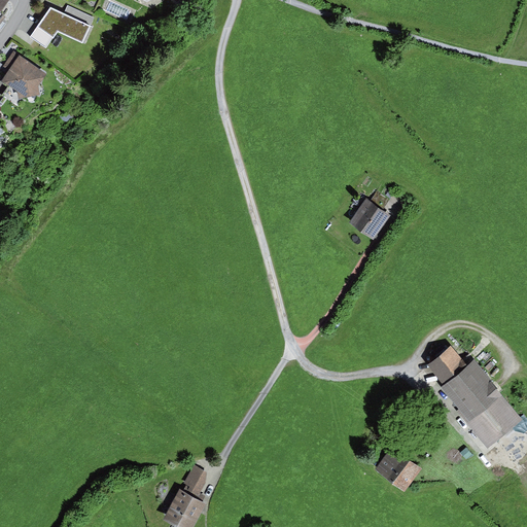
[(0,0),(0,13),(9,1),(7,0),(0,0)]
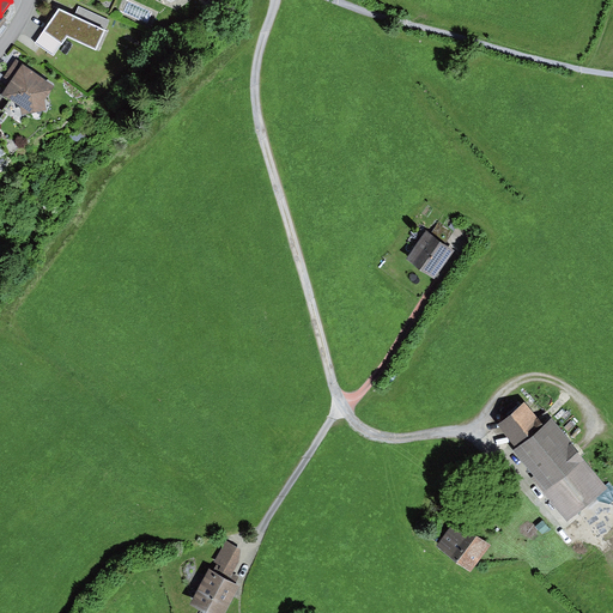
[(59,10),(43,34),(61,46),(62,47),(67,40),(96,52),(105,31),(59,10)]
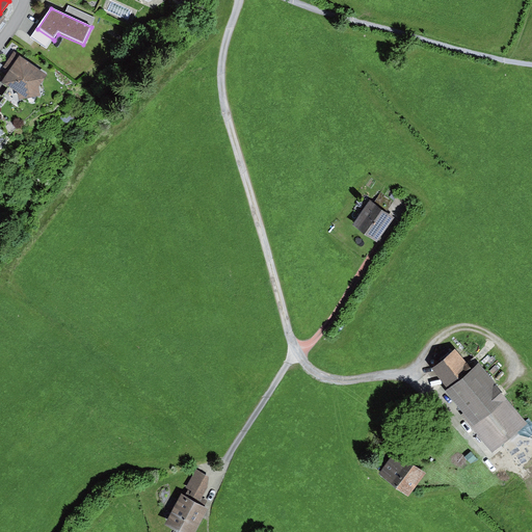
[(53,40),(37,29),(30,38),(47,49),(53,40)]
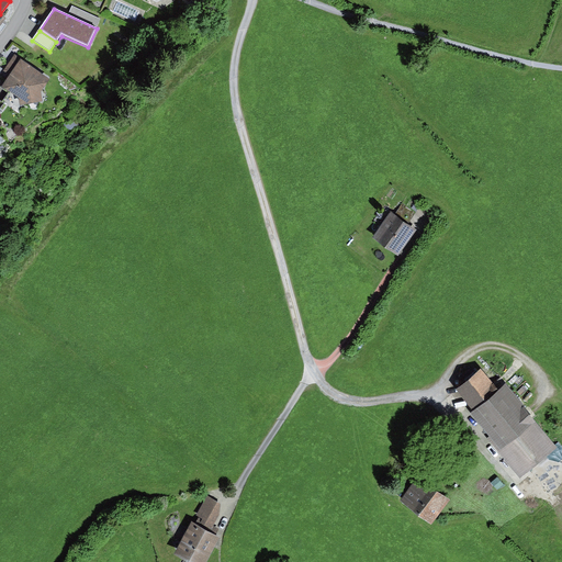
[(49,80),(14,55),(3,71),(10,76),(2,89),(9,93),(19,99),(20,107),(43,102),(41,93),(49,80)]
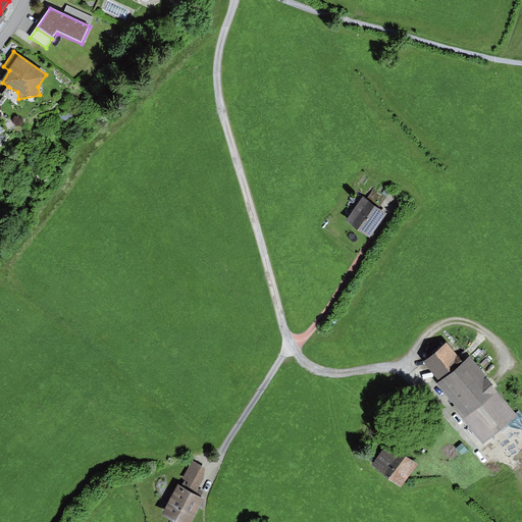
[(17,92),(8,87),(1,95),(17,106),(18,99),(17,92)]
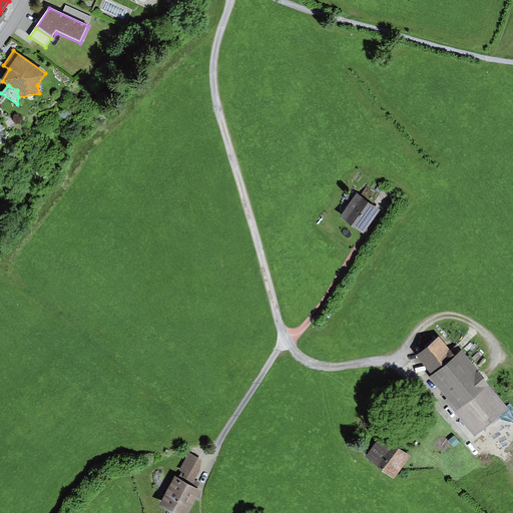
[(367,186),(360,197),(372,205),(380,195),(367,186)]
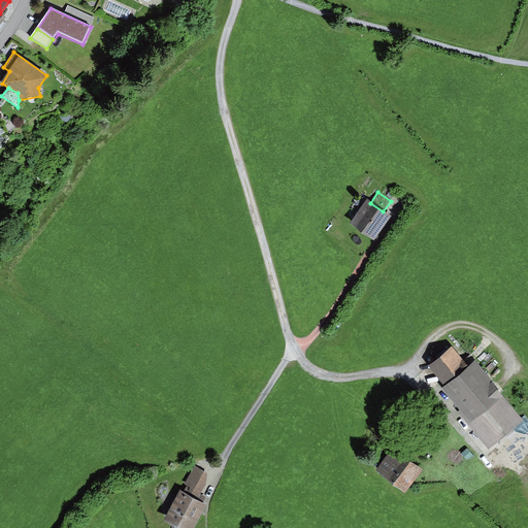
[(370,203),(367,200),(350,225),(373,241),(390,218),(383,211),(370,203)]
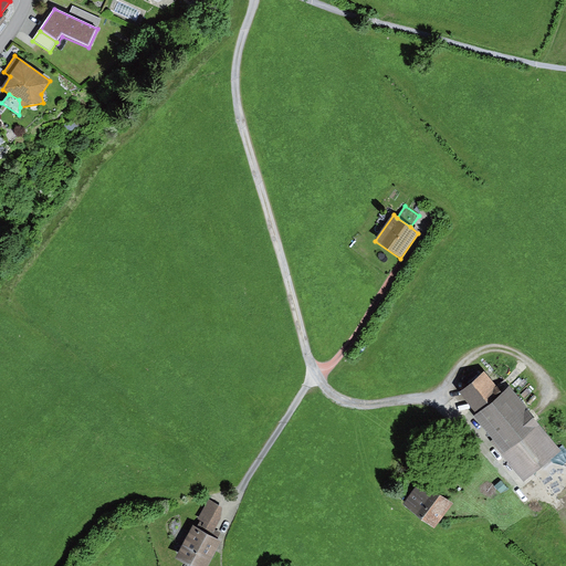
[(484,367),(460,387),(477,408),(472,411),(492,437),(489,439),(523,482),(562,451),(507,384),(501,389),(484,367)]
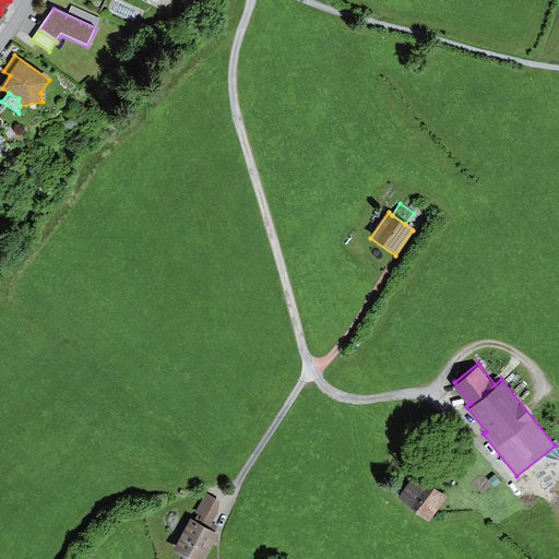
[(416,470),(397,492),(429,516),(448,494),(416,470)]
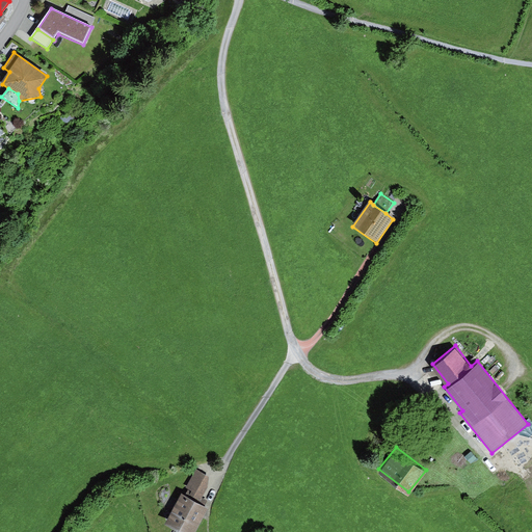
[(209,474),(196,468),(187,485),(192,487),(204,494),(208,485),(209,474)]
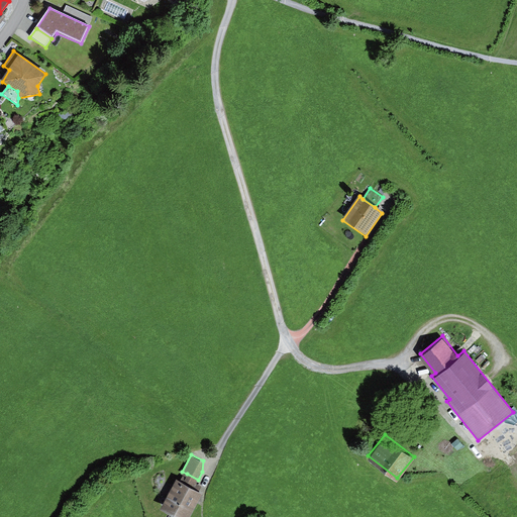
[(198,480),(187,474),(183,480),(194,486),(198,480)]
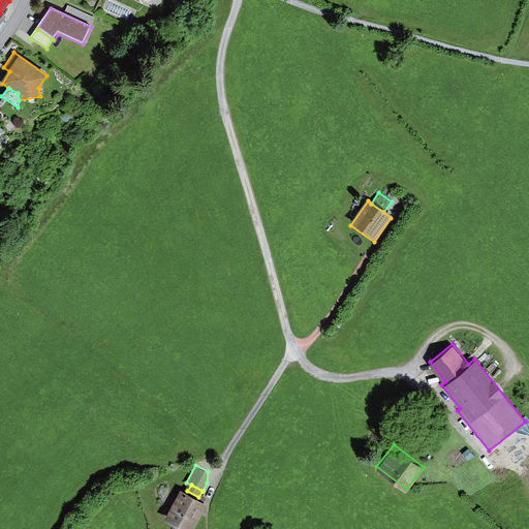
[(181,487),(164,516),(188,528),(191,528),(207,501),(198,497),(187,491),(181,487)]
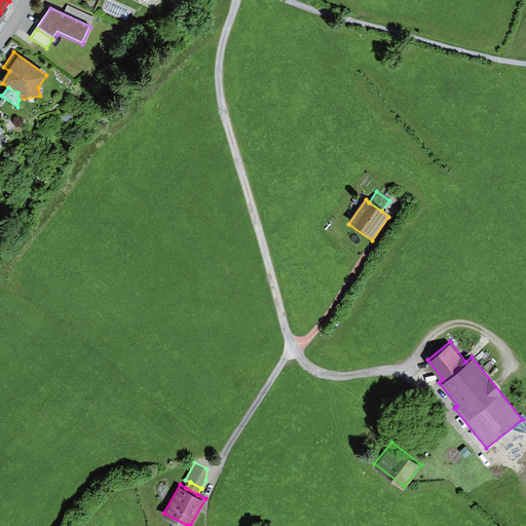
All buildings are outlined.
